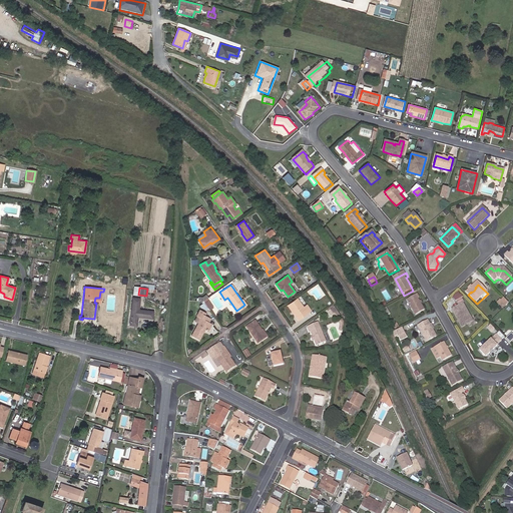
[(408,302),(416,317),(425,312),(419,301),(421,300),(419,296),(408,302)]
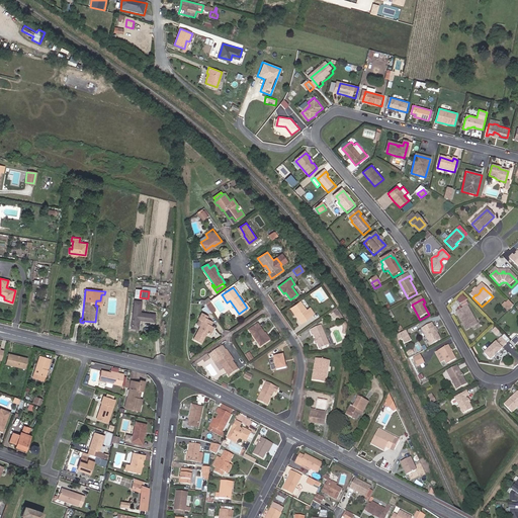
[(141,301),(133,300),(130,327),(138,328),(138,320),(153,322),(154,314),(139,313),(141,301)]
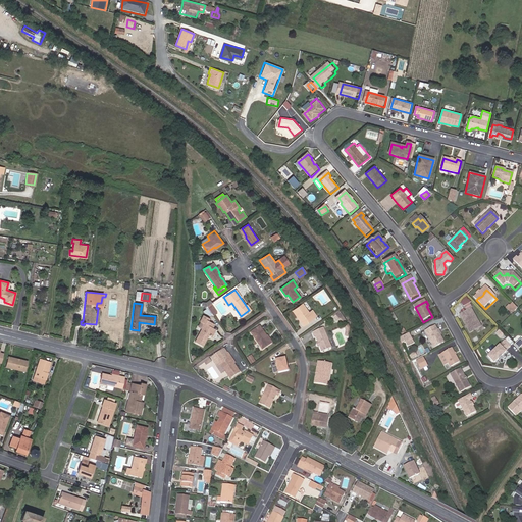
[(308,312),(302,304),(293,310),(303,325),(316,316),(311,309),(308,312)]
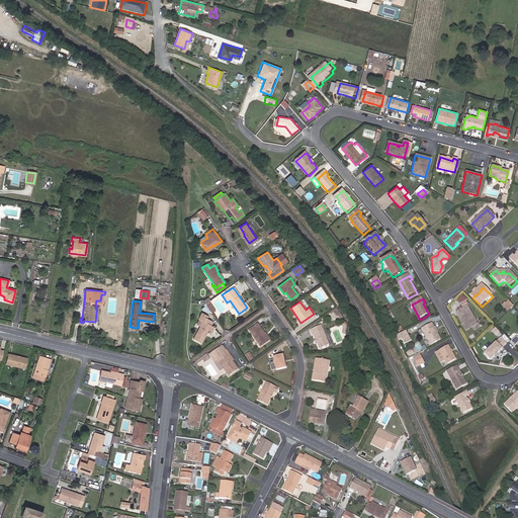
[(205,304),(201,307),(203,311),(207,312),(209,310),(205,304)]
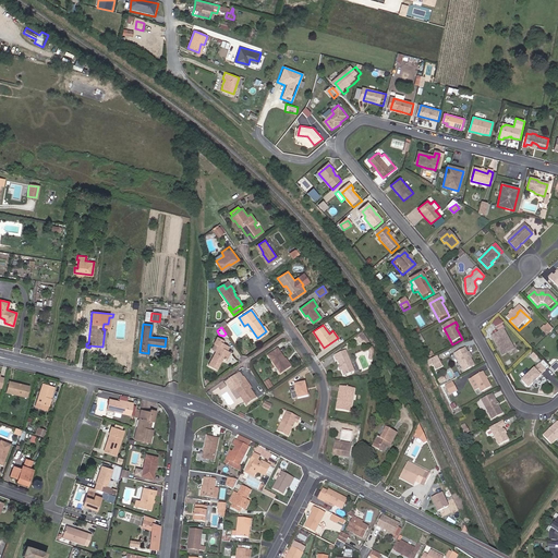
[(516,352),(506,332),(494,339),(504,359),(516,352)]
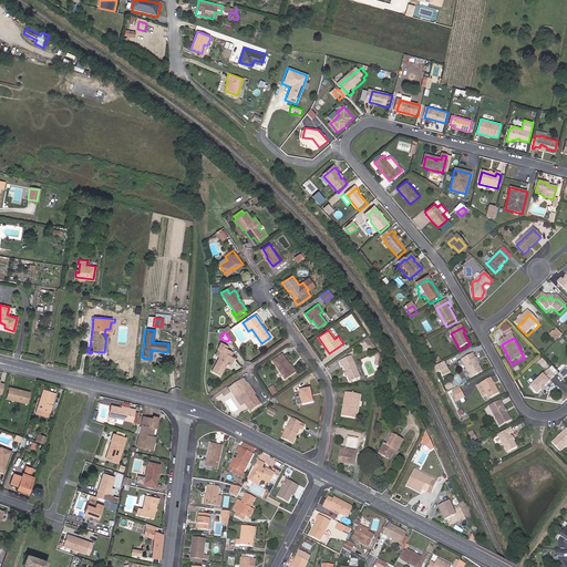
[(434,349),(430,342),(423,346),(428,352),(434,349)]
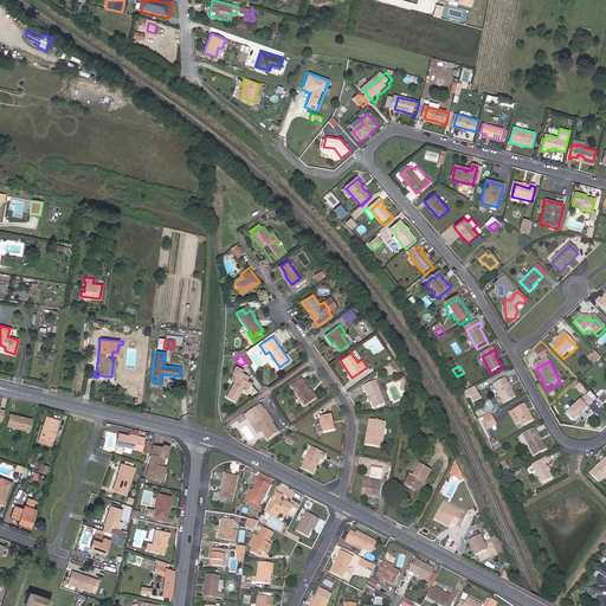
[(243,388),(246,380),(249,376),(238,369),(236,374),(238,375),(227,395),(236,400),(242,391),(239,389),(240,387),(243,388)]
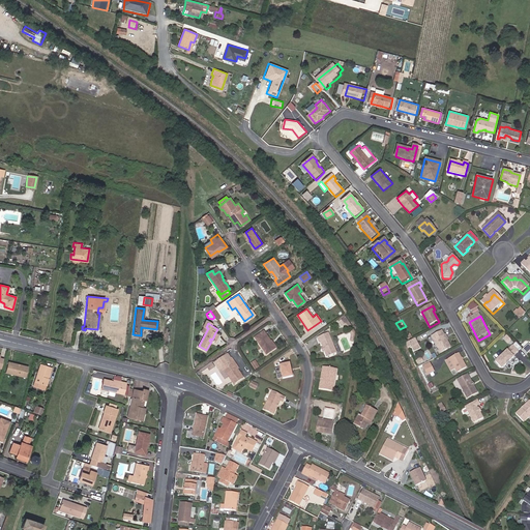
[(263,331),(255,336),(266,353),(274,347),(263,331)]
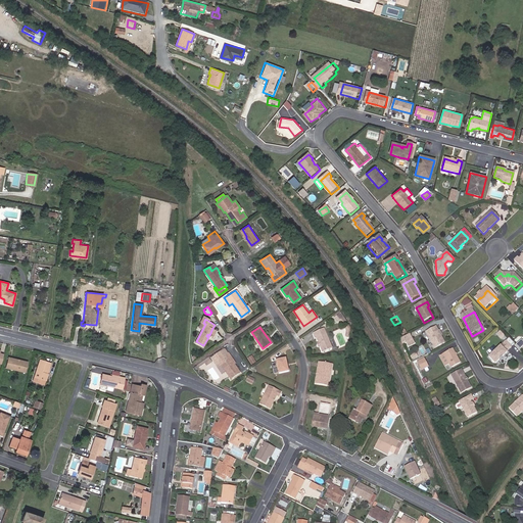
[(439,333),(437,329),(428,334),(437,349),(445,345),(442,338),(439,333)]
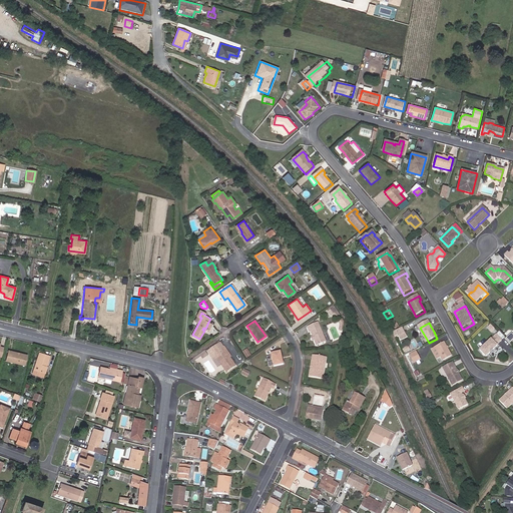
[(313,337),(315,340),(317,345),(326,342),(319,324),(308,328),(310,333),(311,332),(313,337)]
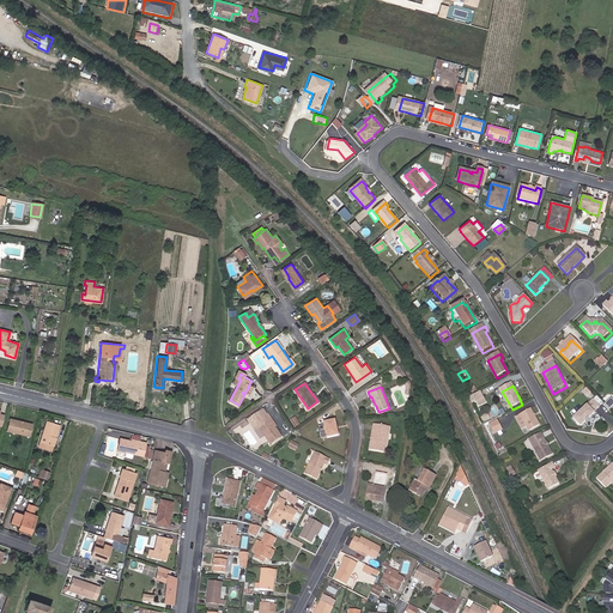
[(481,395),(474,399),(479,406),(486,401),(481,395)]
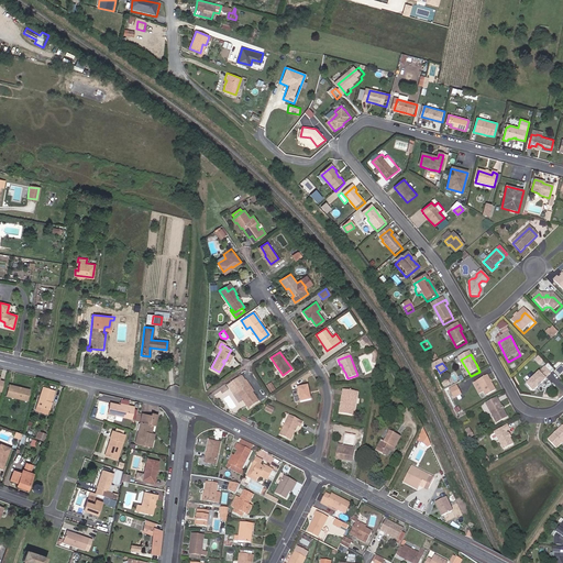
[(553,376),(547,370),(528,387),(536,395),(540,390),(539,389),(542,386),(543,387),(548,383),(548,382),(553,376)]
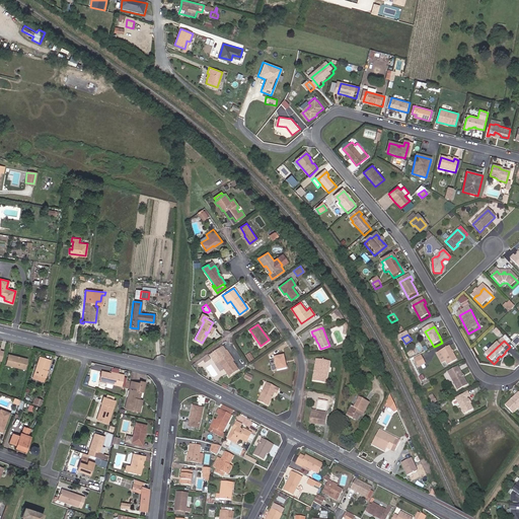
[(210,356),(220,370),(224,367),(229,375),(238,369),(233,362),(230,358),(232,357),(228,350),(225,352),(222,347),(210,356)]
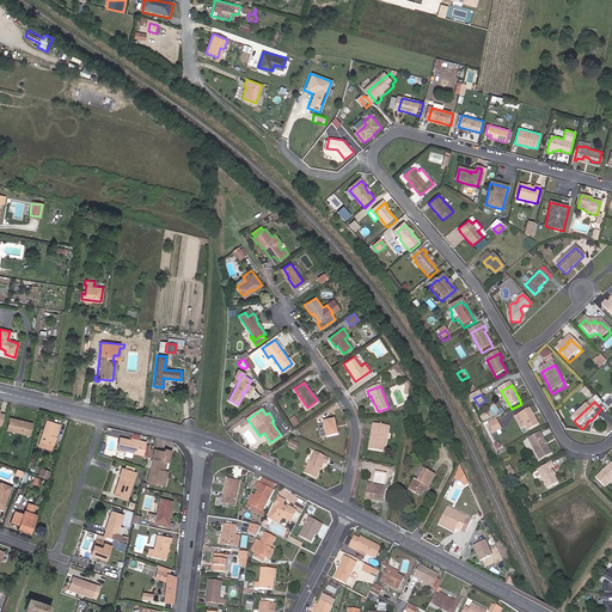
[(532,411),(521,417),(531,433),(542,427),(532,411)]
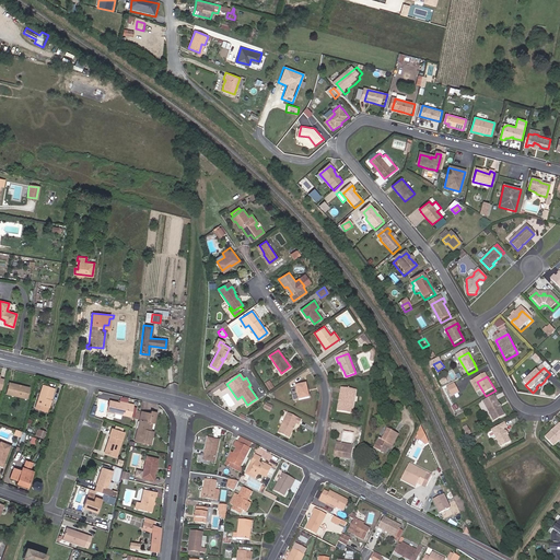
[(270,380),(265,383),(269,391),(275,387),(270,380)]
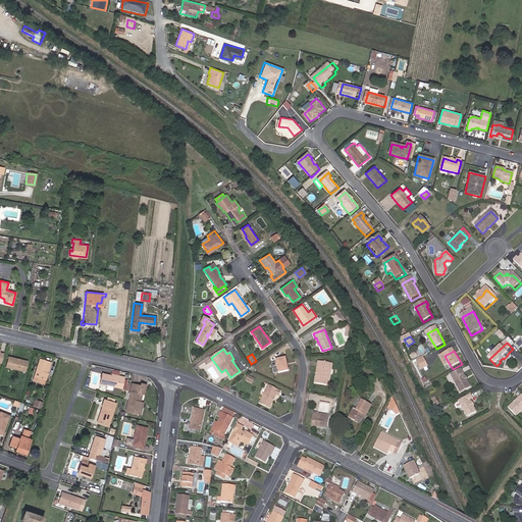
[(5,366),(24,371),(28,361),(8,356),(5,366)]
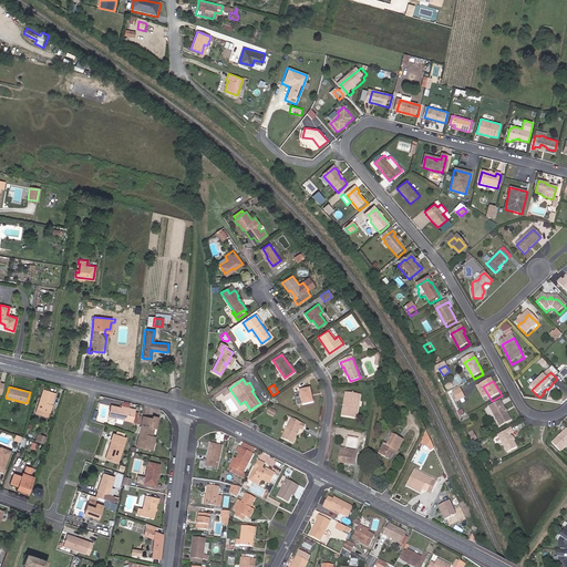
[(309,388),(299,390),(301,404),(311,402),(309,388)]
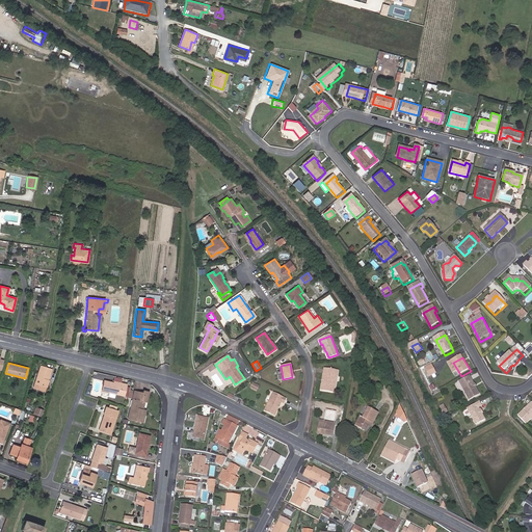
[(52,370),(41,366),(34,388),(45,391),(52,370)]
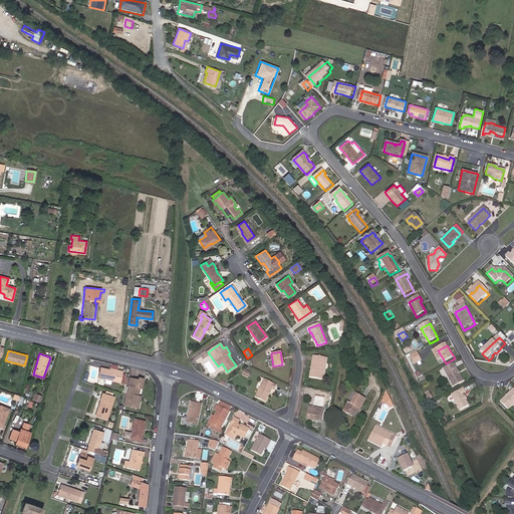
[(312,368),(311,368),(309,375),(322,377),(325,358),(313,355),(311,365),(312,366),(312,368)]
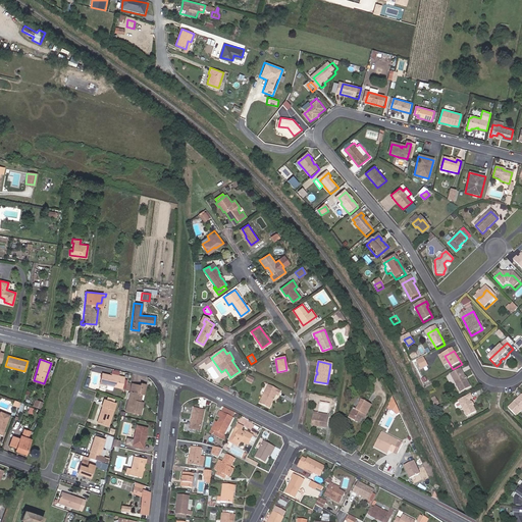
[(425,362),(418,365),(421,372),(428,369),(425,362)]
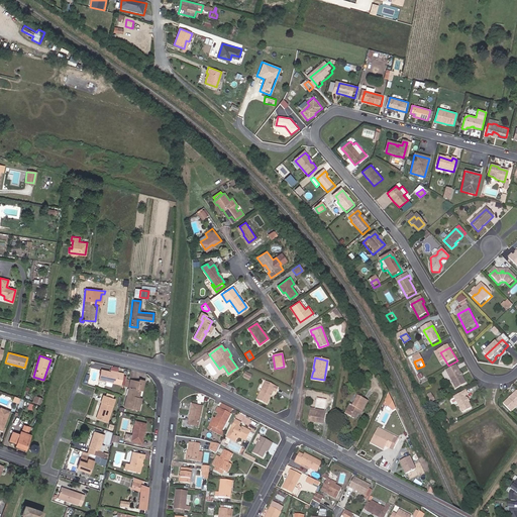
[(457,368),(447,373),(457,392),(468,387),(457,368)]
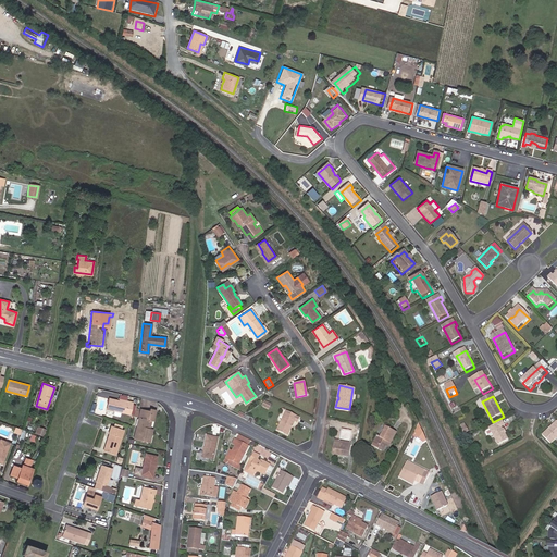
[(119,400),(109,398),(107,408),(114,410),(113,415),(119,416),(120,411),(128,413),(132,403),(128,401),(127,403),(119,400)]
